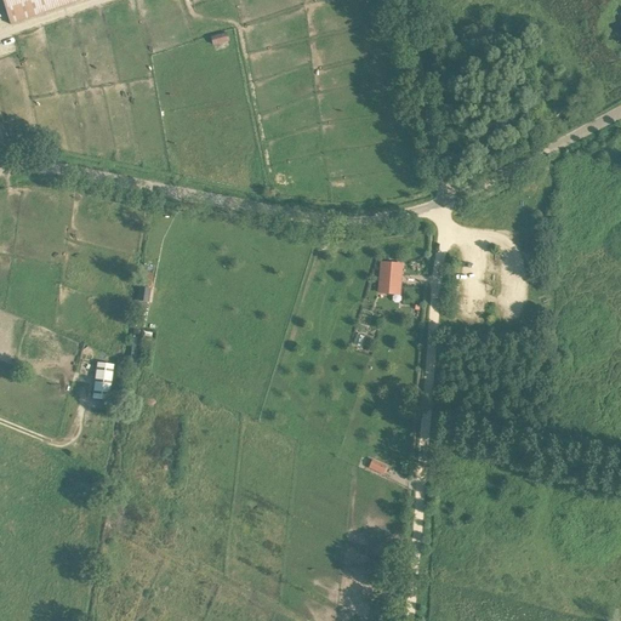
[(83,0),(1,0),(10,24),(83,0)]
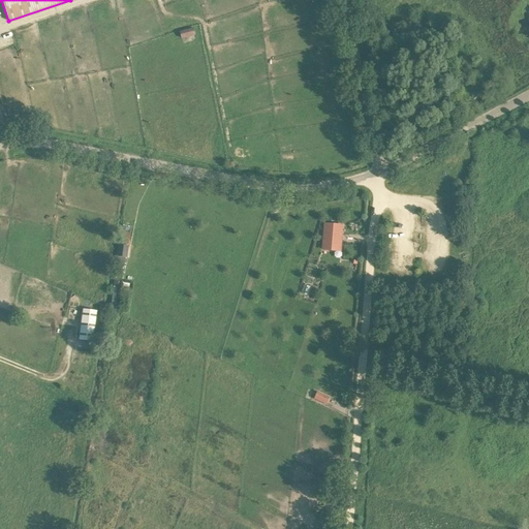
[(185,37),(197,34),(196,28),(184,31),(185,37)]
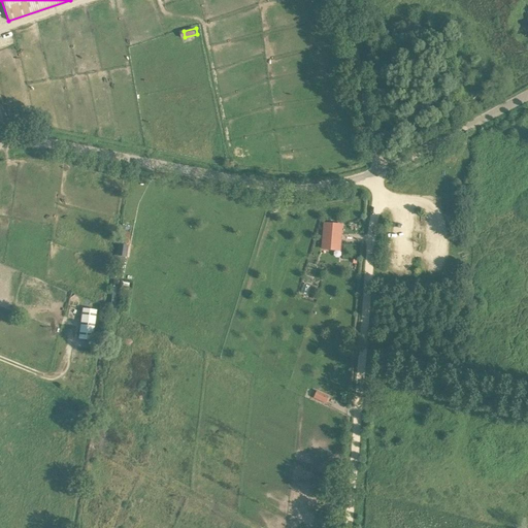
[(325,224),(323,250),(339,251),(341,226),(325,224)]
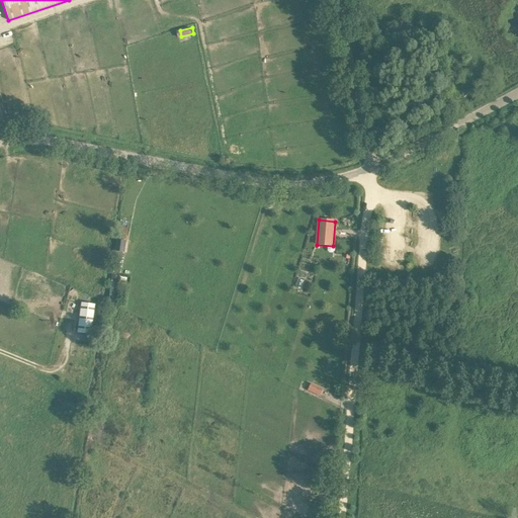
[(117,240),(114,251),(122,253),(124,241),(117,240)]
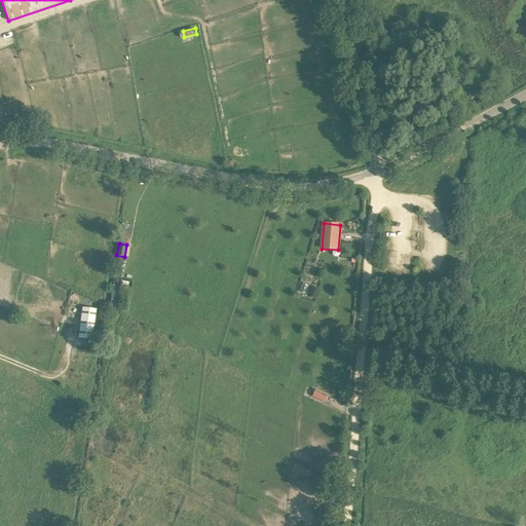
[(129,282),(122,280),(120,289),(127,290),(129,282)]
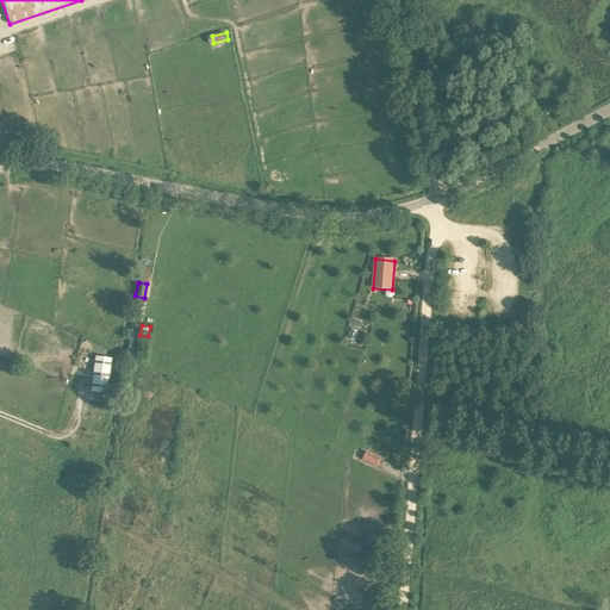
[(106,394),(111,360),(95,358),(93,371),(91,392),(106,394)]
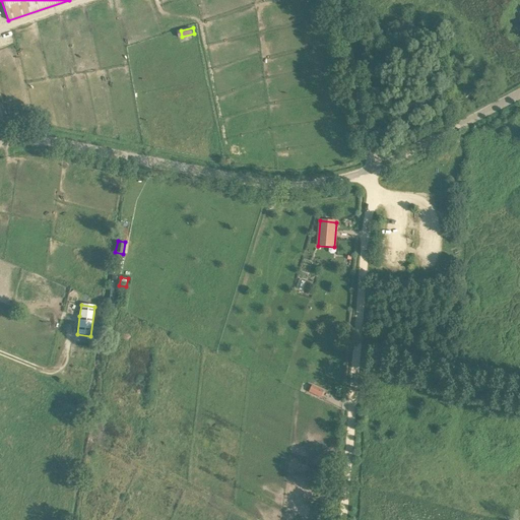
[(320,398),(323,391),(312,386),(309,393),(320,398)]
